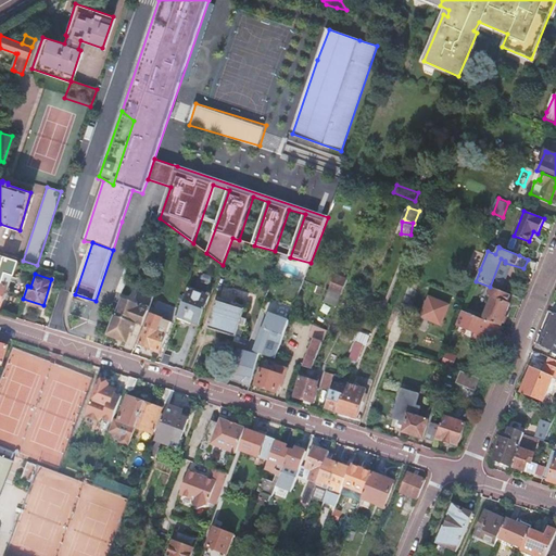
[(341,295),(346,280),(335,276),(329,291),(341,295)]
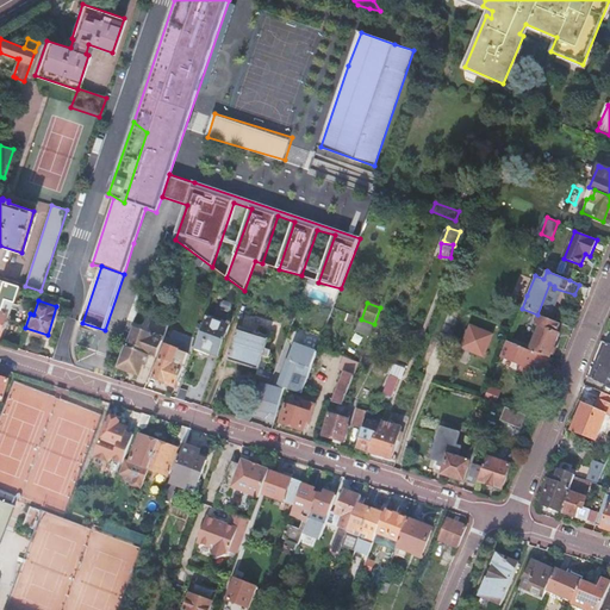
[(219,356),(231,325),(230,324),(234,317),(228,315),(225,322),(207,316),(195,347),(219,356)]
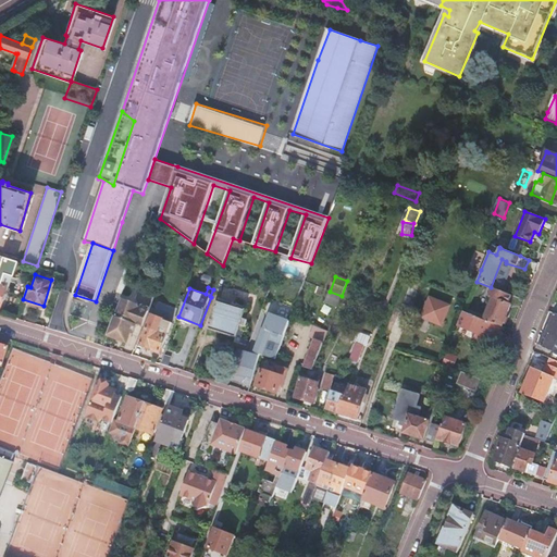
[(211,324),(210,329),(236,337),(234,342),(246,346),(248,341),(243,338),(248,321),(243,319),(248,304),(243,301),(242,305),(220,298),(212,319),(210,324),(211,324)]
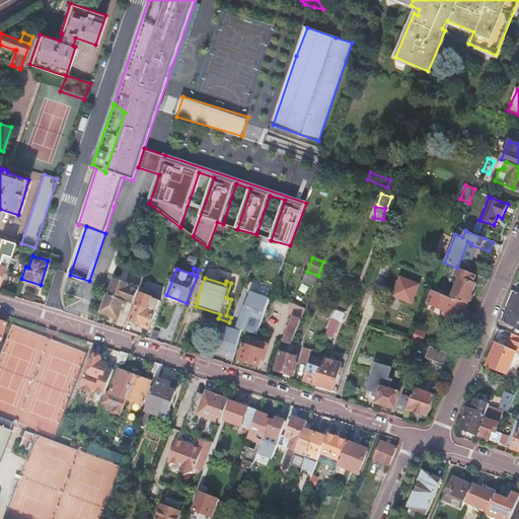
[(400,278),(392,296),(411,303),(419,285),(400,278)]
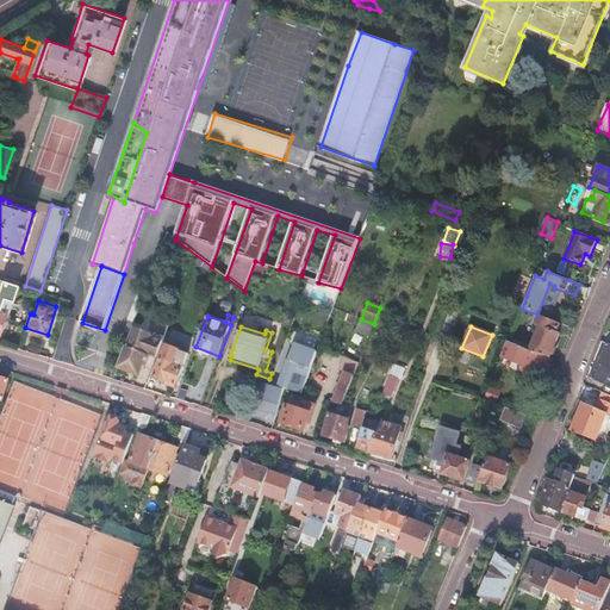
[(540,327),(530,350),(549,358),(559,334),(540,327)]
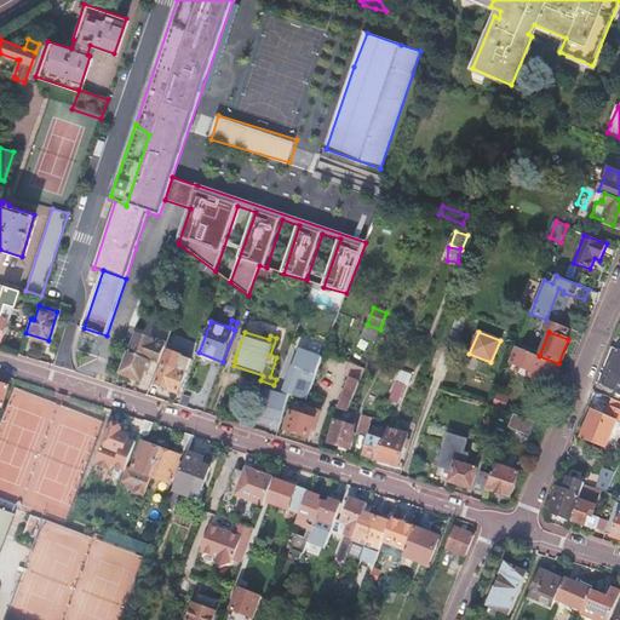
[(155,344),(156,342),(158,339),(136,333),(121,375),(154,386),(161,363),(150,360),(155,344)]
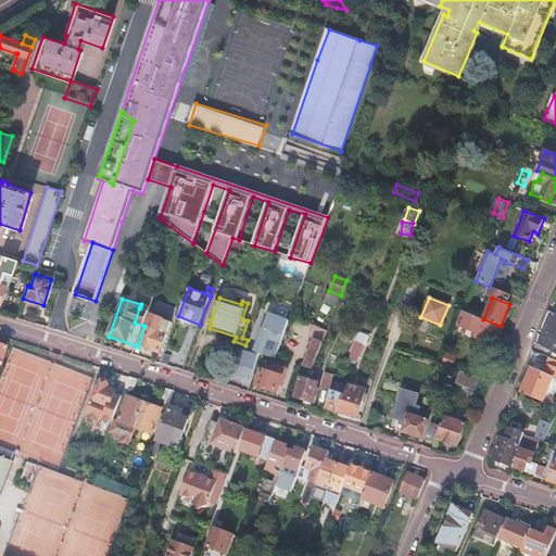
[(163,314),(167,304),(159,301),(155,312),(163,314)]
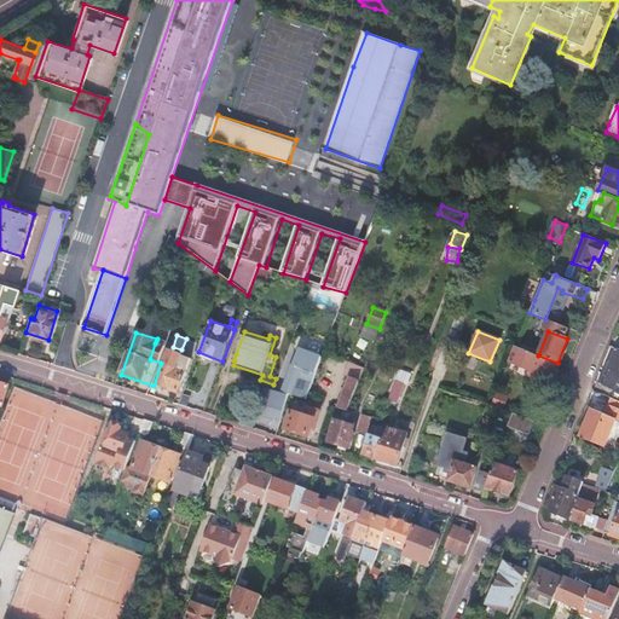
[(284,391),(310,399),(323,353),(299,346),(284,391)]
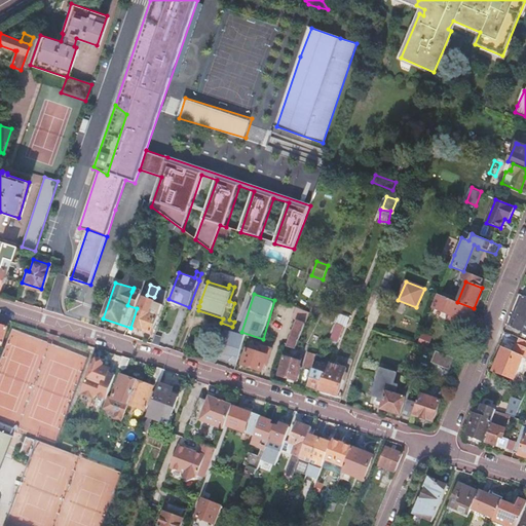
[(459,304),(438,295),(433,308),(454,316),(457,311),(470,316),(473,308),(460,304),(459,304)]
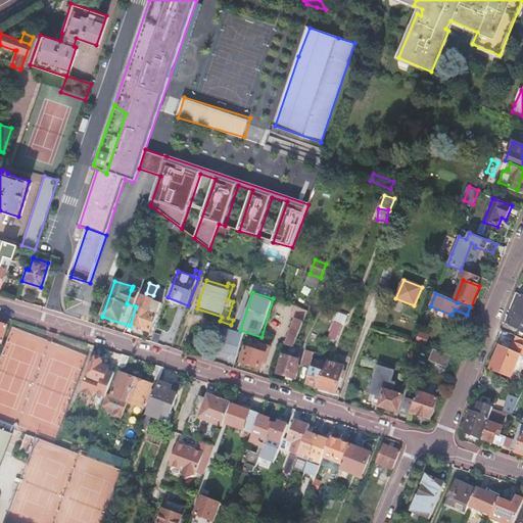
[(522,295),(519,294),(512,313),(517,315),(515,320),(512,327),(522,331),(522,295)]
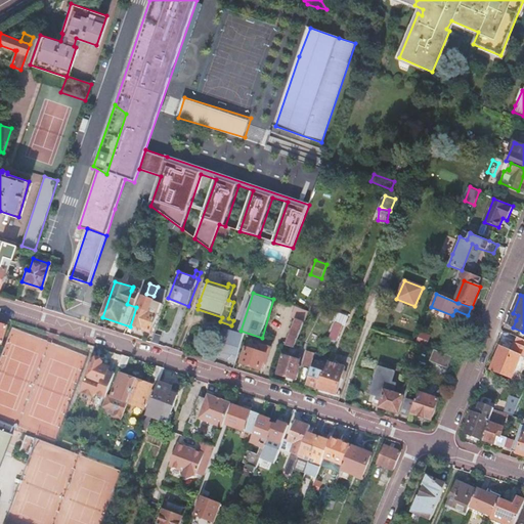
[(138,309),(131,328),(142,332),(143,330),(151,333),(157,316),(138,309)]
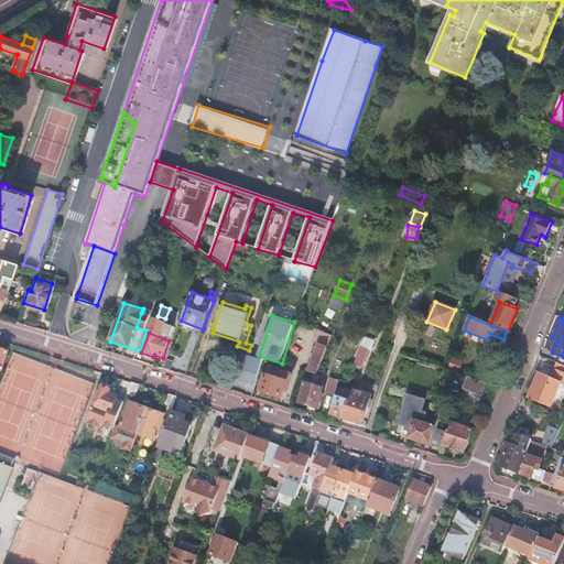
[(332,337),(332,336),(328,335),(327,337),(318,335),(314,344),(318,346),(308,373),(310,373),(316,376),(332,337)]
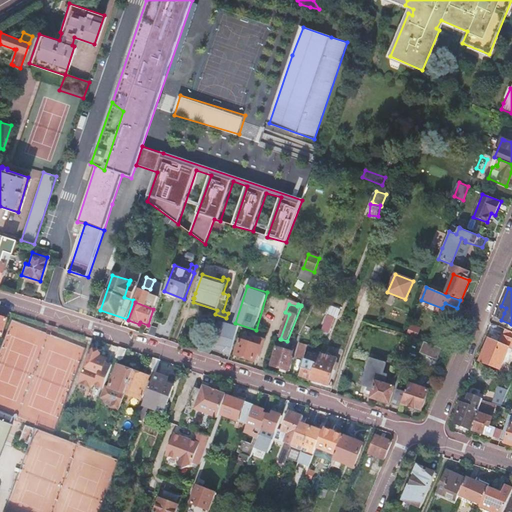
[(331,304),(323,328),(333,331),(340,307),(331,304)]
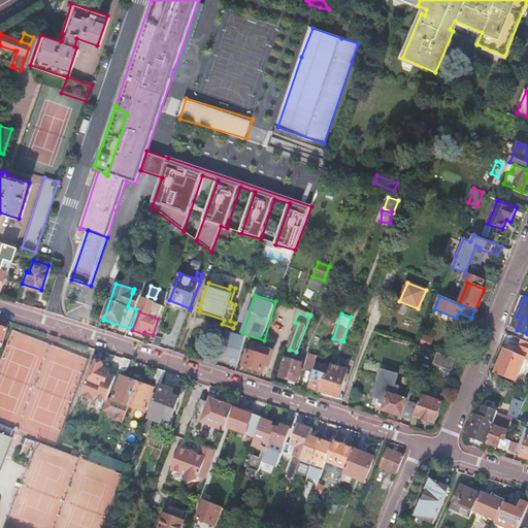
[(435,316),(432,314),(419,345),(424,348),(427,339),(434,321),(435,316)]
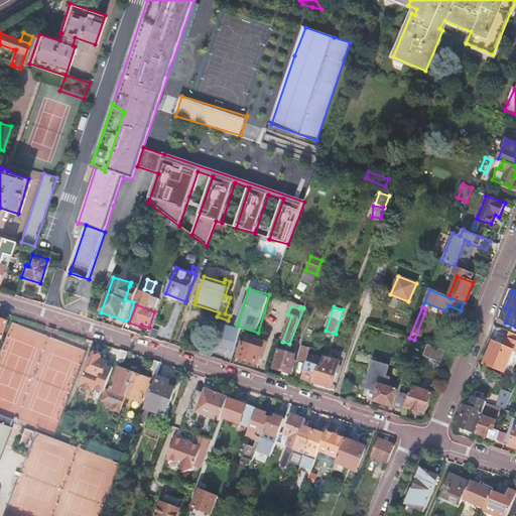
[(235,357),(241,327),(221,323),(215,352),(235,357)]
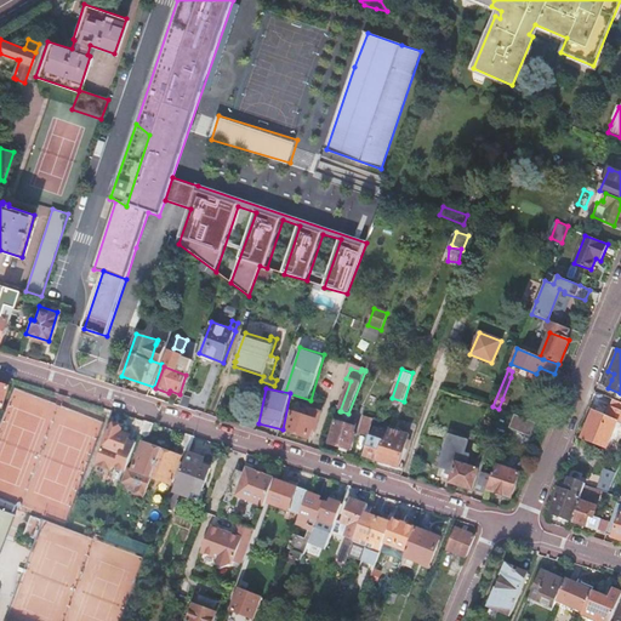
[(593,411),(581,439),(607,450),(616,422),(620,423),(620,403),(613,400),(607,416),(593,411)]
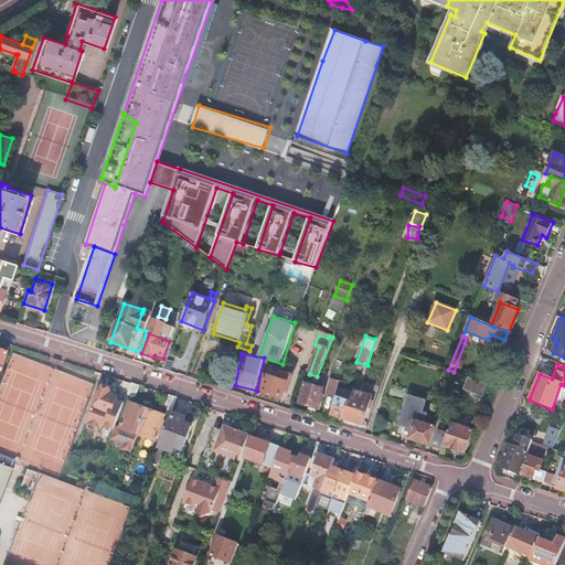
[(268,370),(260,392),(280,398),(283,392),(287,393),(292,375),(279,371),(279,373),(268,370)]
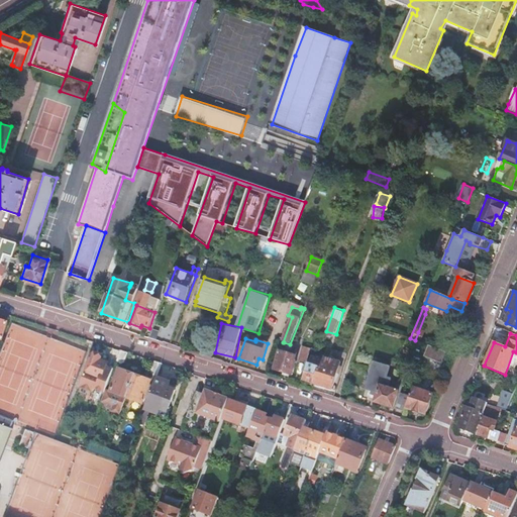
[(445,352),(430,346),(425,356),(441,363),(445,352)]
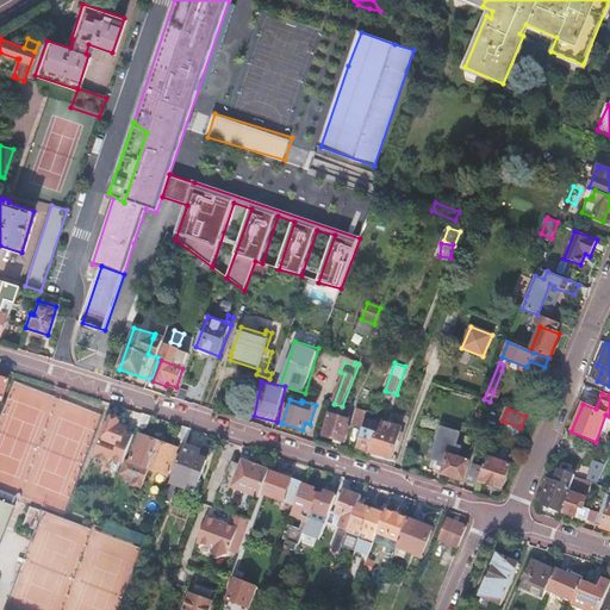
[(362,429),(366,414),(355,411),(353,421),(354,421),(352,425),(362,429)]
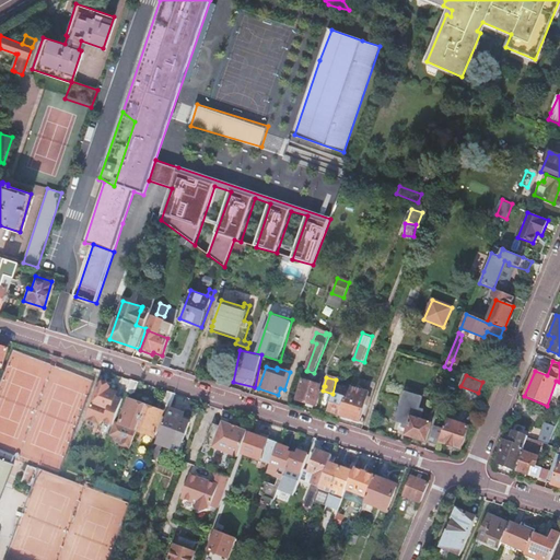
[(138,382),(130,380),(125,394),(129,395),(135,393),(138,382)]
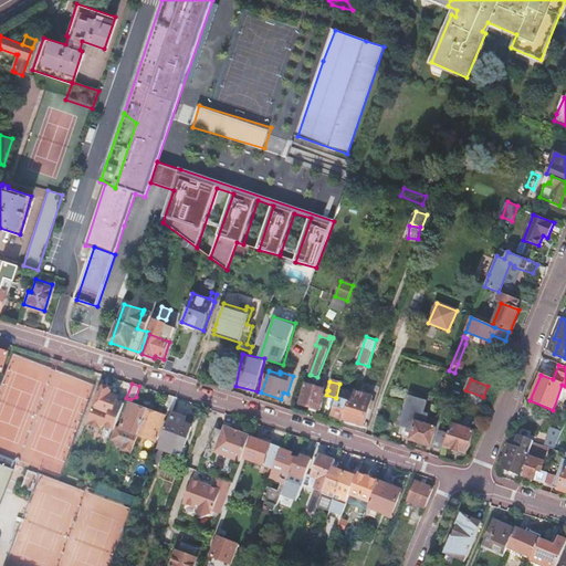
[(307,385),(301,405),(321,410),(325,395),(323,394),(325,388),(320,387),(321,385),(316,384),(315,388),(307,385)]
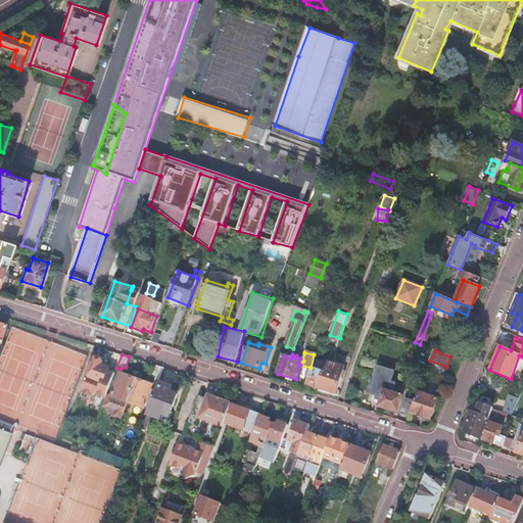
[(107,393),(114,373),(107,370),(108,368),(101,365),(102,362),(93,359),(81,391),(94,396),(95,393),(106,397),(107,393)]
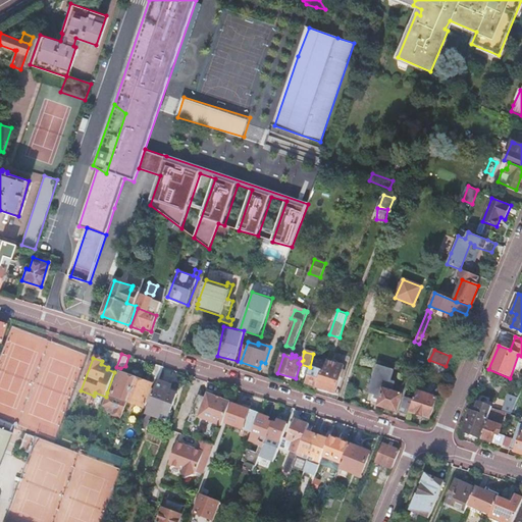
[(325,365),(315,361),(312,368),(307,384),(308,385),(317,387),(322,371),(323,372),(325,365)]
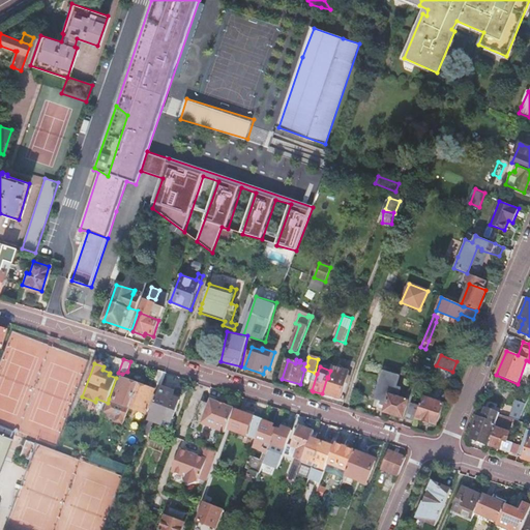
[(166,373),(158,371),(154,381),(156,384),(162,386),(166,373)]
